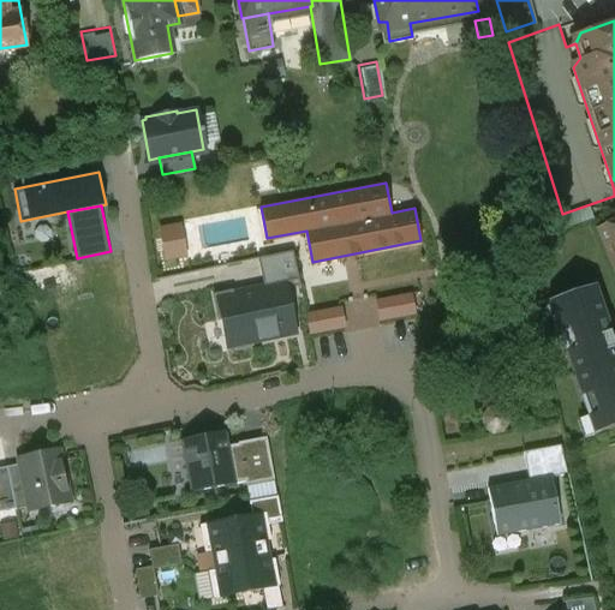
[(614,219),(596,227),(614,270),(614,269),(614,219)]
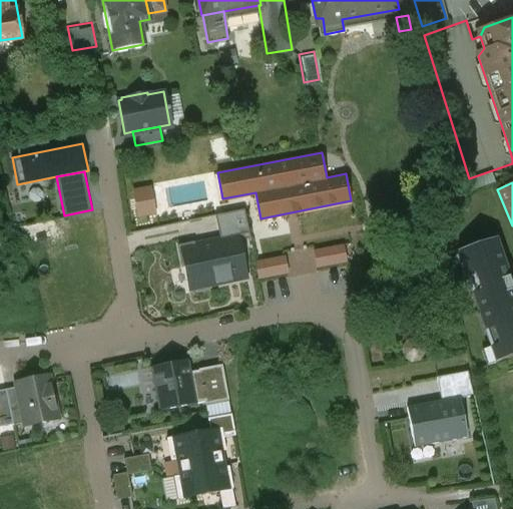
[(151,184),(133,188),(138,215),(156,211),(151,184)]
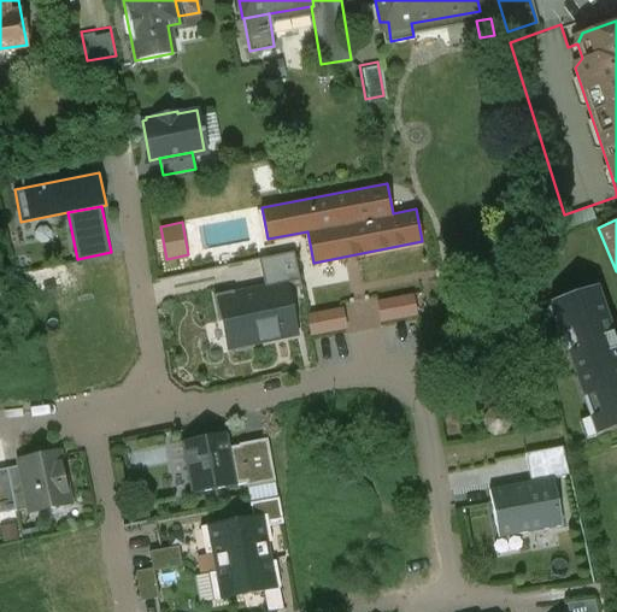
[(286,282),(219,295),(229,342),(253,336),(254,340),(295,331),(286,282)]
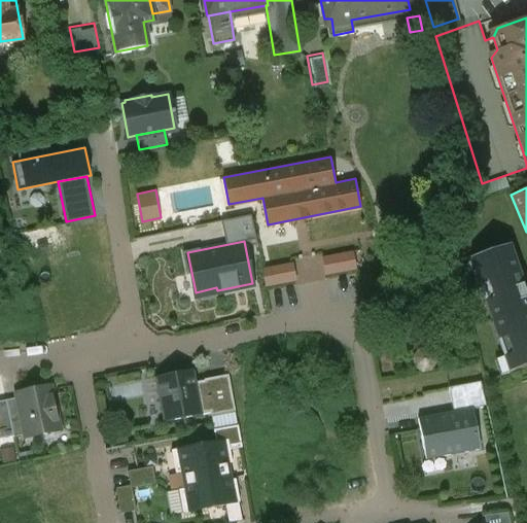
[(526,289),(511,242),(490,249),(493,259),(473,266),(510,370),(526,363),(526,289)]
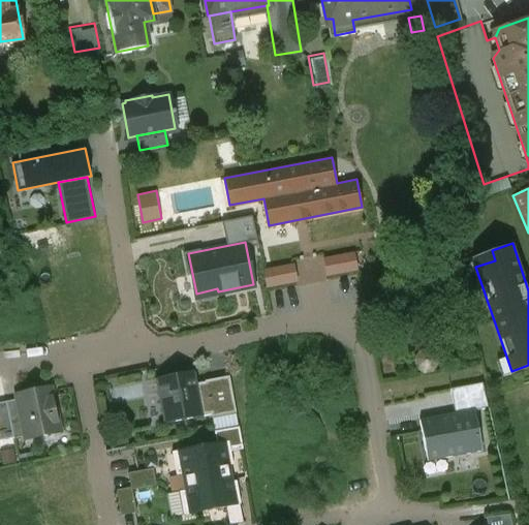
[(354,251),(323,256),(328,274),(358,268),(354,251)]
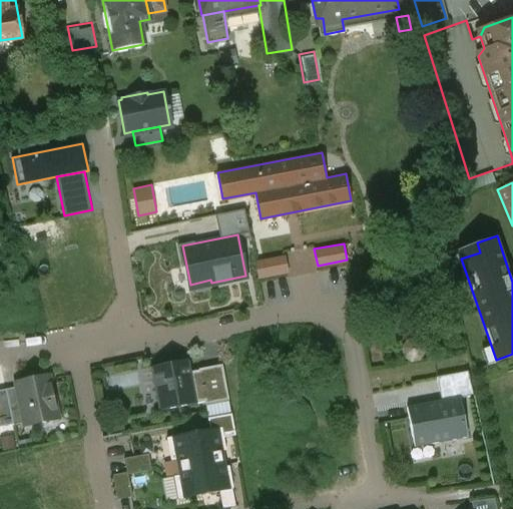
[(285,255),(255,260),(259,277),(289,272),(285,255)]
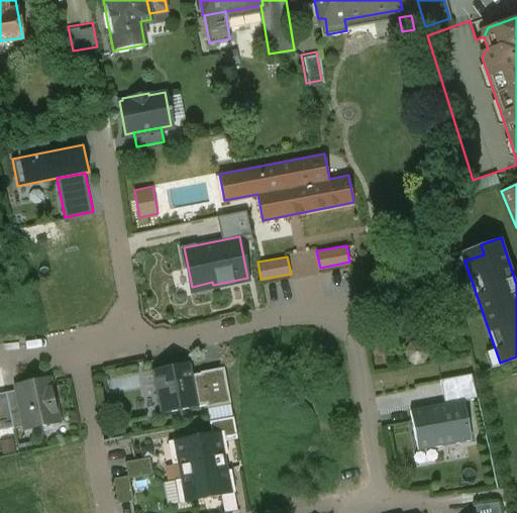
[(190,361),(151,368),(151,370),(160,410),(159,411),(160,412),(198,405),(205,403),(200,371),(192,373),(190,362),(190,361)]
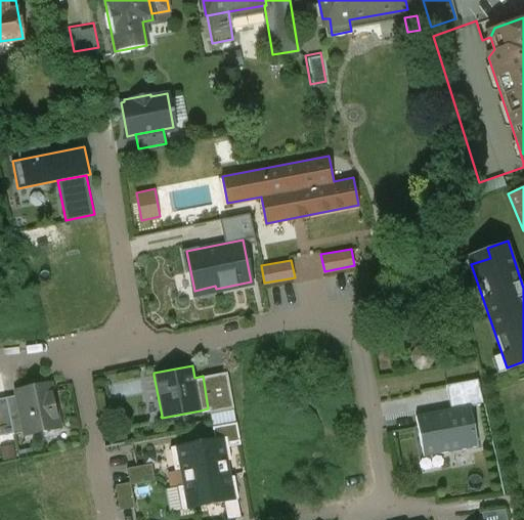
[(202,375),(203,376),(208,408),(209,412),(233,406),(226,371),(202,375)]
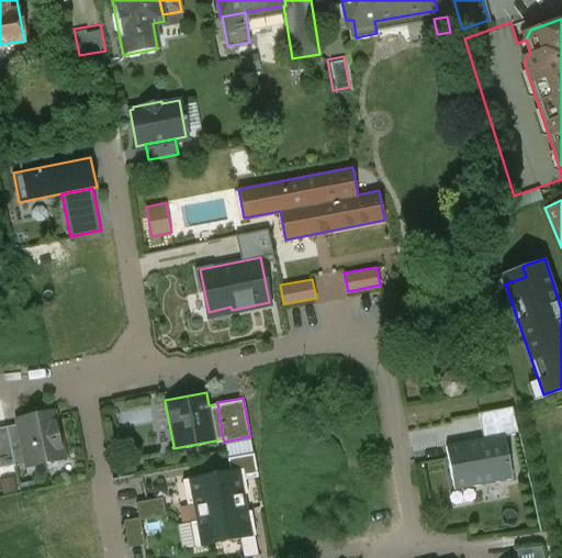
[(478,411),(482,437),(503,433),(503,434),(517,432),(512,405),(478,411)]
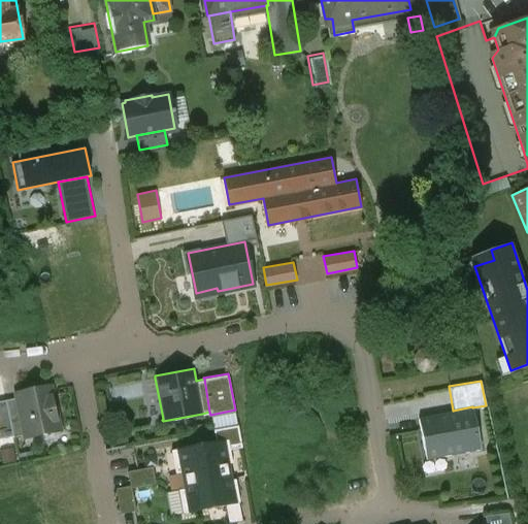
[(48,385),(17,392),(18,396),(26,432),(26,436),(59,429),(48,385)]
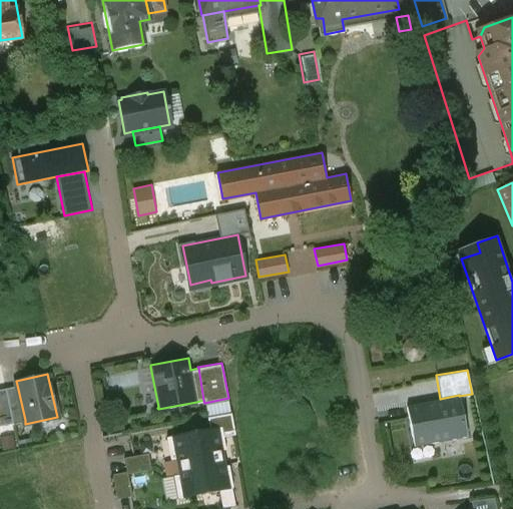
[(25,420),(17,385),(6,388),(13,423),(25,420)]
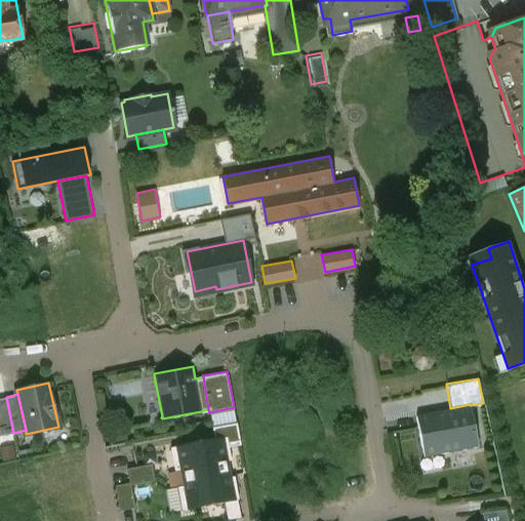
[(5,397),(0,397),(0,435),(13,433),(5,397)]
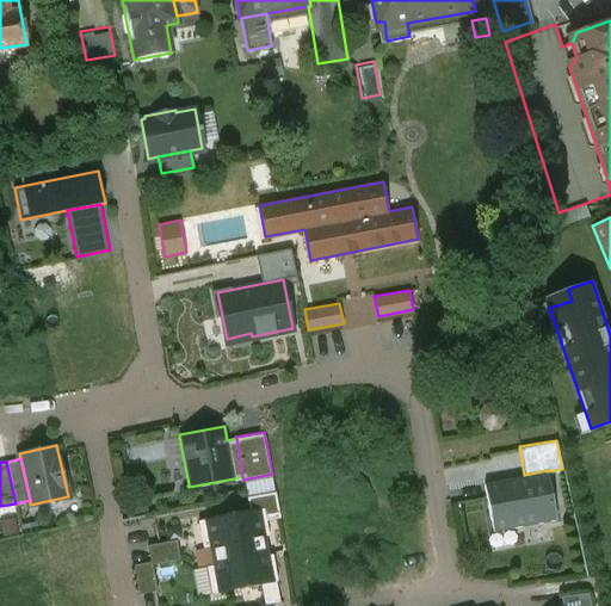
[(524,475),(483,482),(492,530),(556,518),(547,471),(547,470),(524,475)]
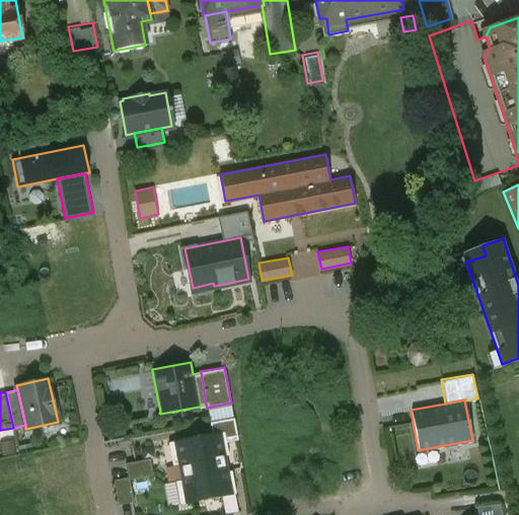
[(221,432),(175,440),(180,470),(226,462),(221,432)]
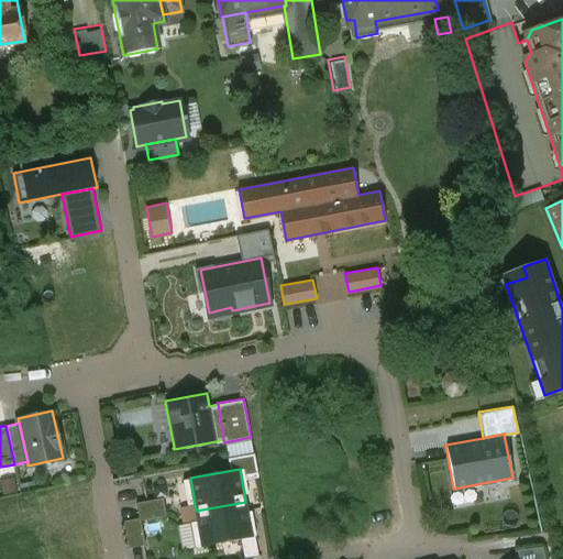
[(163,496),(136,502),(139,516),(123,519),(128,547),(145,544),(141,518),(166,514),(163,496)]
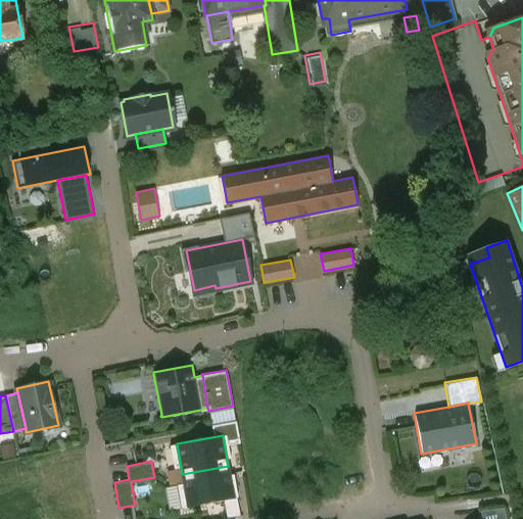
[(228,466),(182,474),(188,506),(234,498),(228,466)]
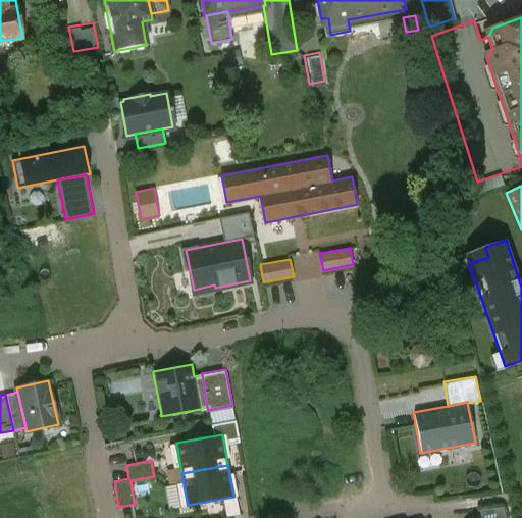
[(479,509),(481,517),(504,517),(502,506),(479,509)]
